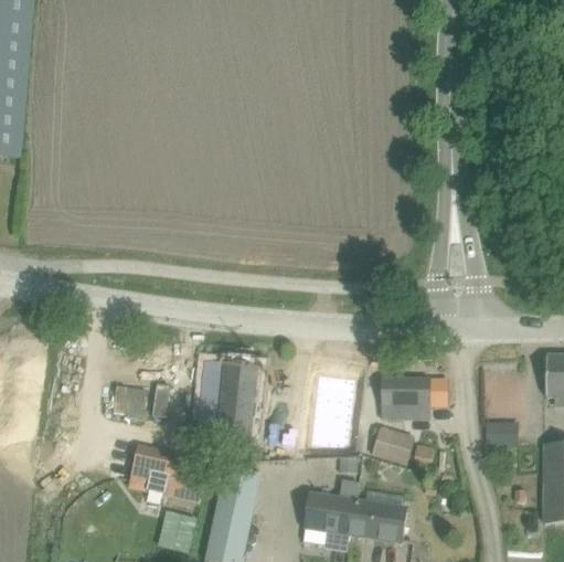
[(0,154),(19,156),(21,134),(38,0),(0,0),(0,154)]
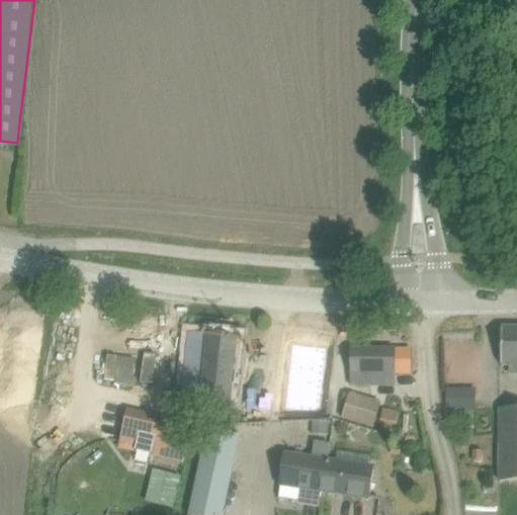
[(516,326),(500,326),(500,364),(507,364),(507,372),(516,372),(516,326)]
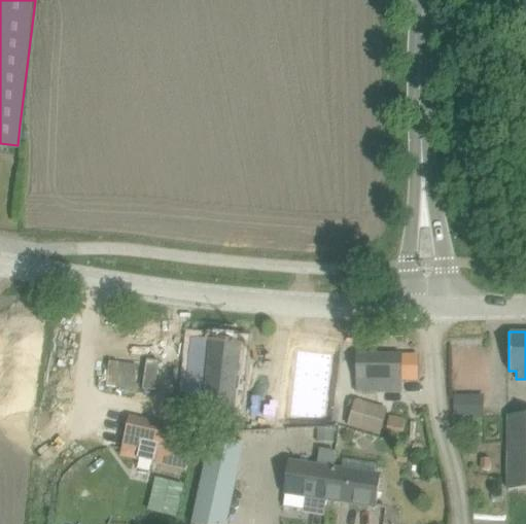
[(190,338),(185,391),(204,393),(202,410),(236,413),(238,389),(237,389),(237,390),(234,390),(235,377),(239,378),(243,342),(205,339),(205,340),(208,340),(207,348),(190,347),(191,339),(195,339),(195,338),(190,338)]
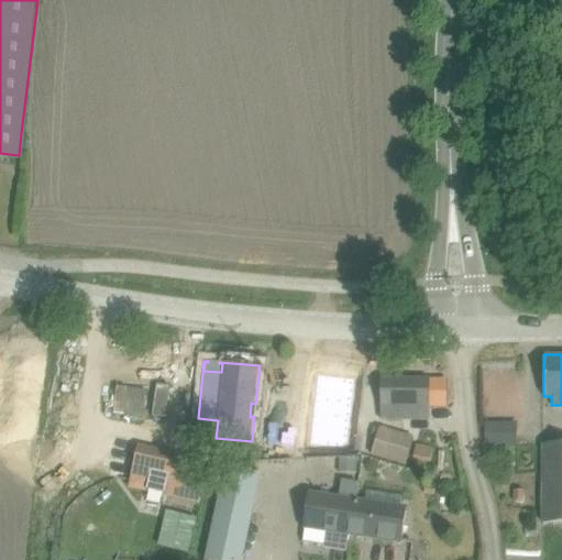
[(317,372),(310,438),(342,441),(350,376),(317,372)]
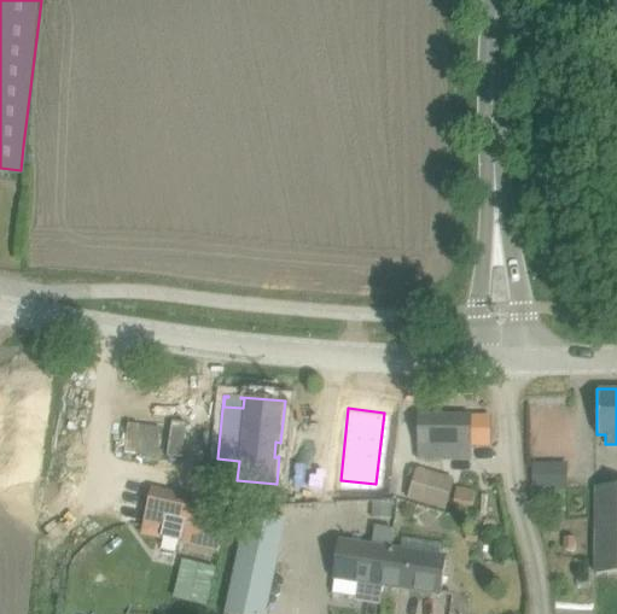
[(417,414),(415,443),(488,443),(488,414),(417,414)]
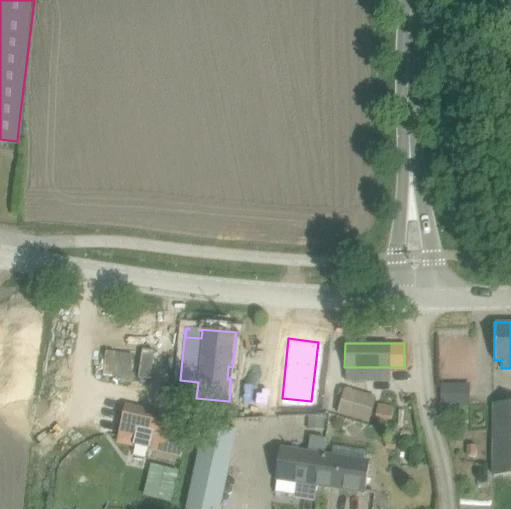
[(344,388),(337,411),(368,420),(375,397),(344,388)]
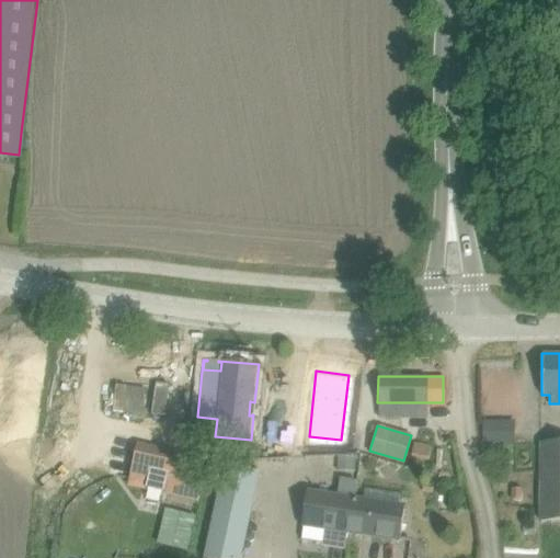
[(559,440),(537,440),(538,521),(559,520),(559,440)]
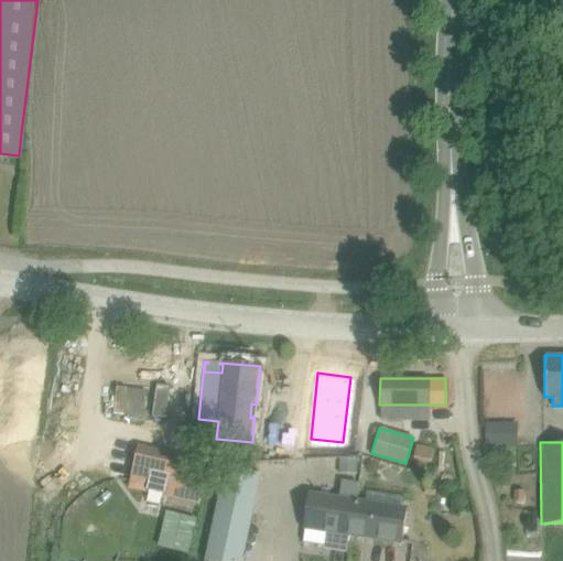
[(414,445),(413,457),(430,461),(432,448),(414,445)]
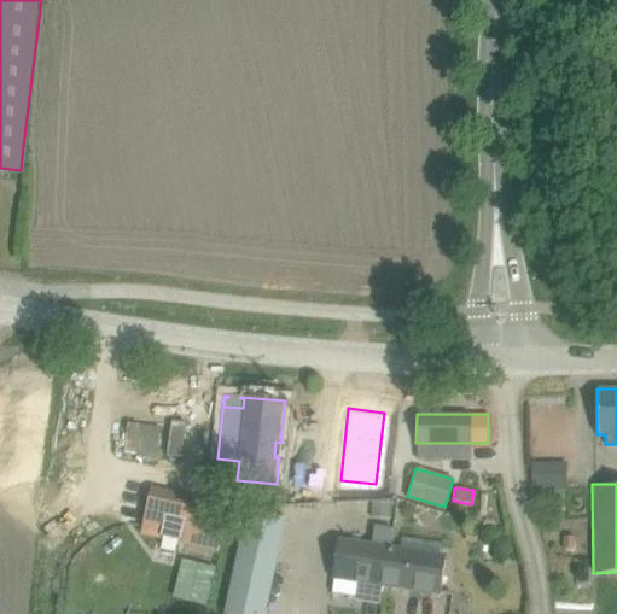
[(151,489),(141,531),(217,549),(225,513),(211,502),(151,489)]
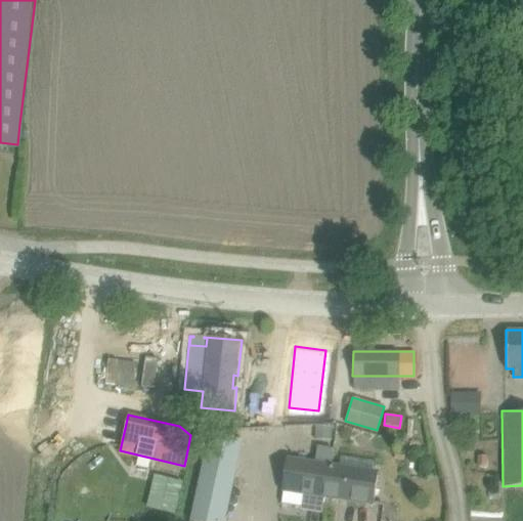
[(209,432),(189,520),(193,520),(223,520),(242,439),(209,432)]
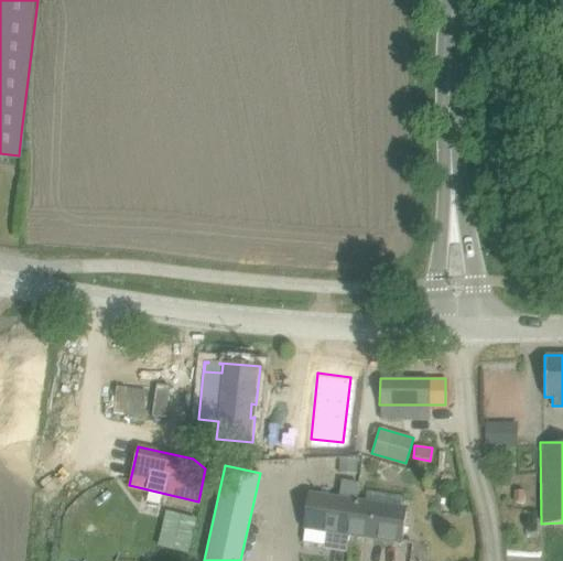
[(326,530),(352,535),(357,500),(359,486),(340,484),(338,498),(307,493),(301,540),(324,543),(326,530)]
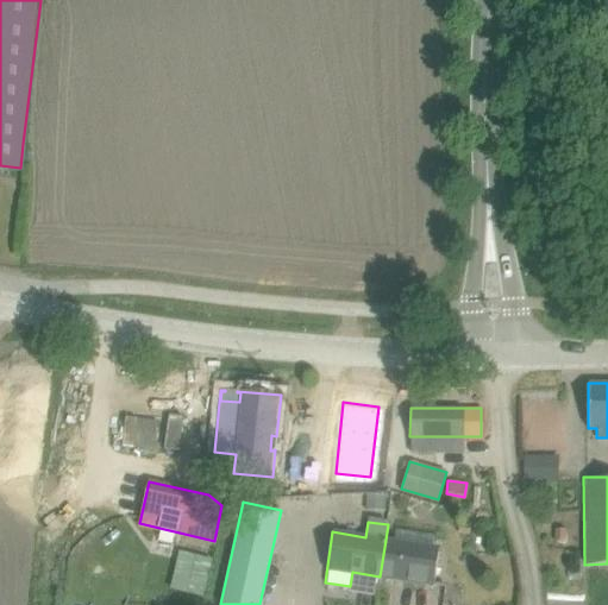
[(386,540),(380,577),(432,584),(438,547),(436,547),(437,537),(396,531),(395,541),(386,540)]
